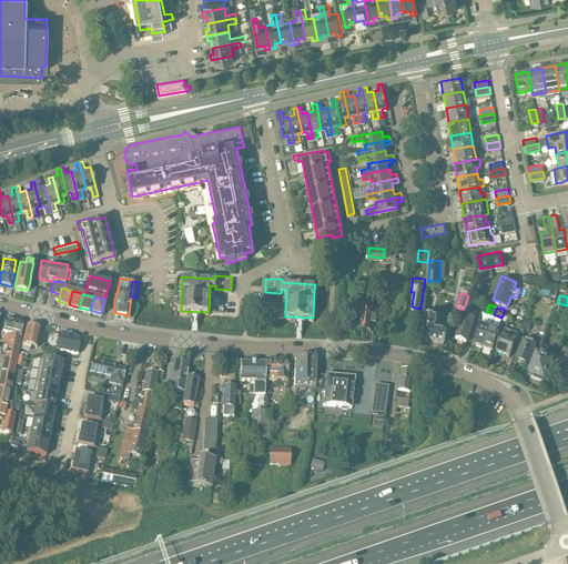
[(468,312),(464,310),(462,318),(455,334),(466,339),(472,323),(465,320),(468,312)]
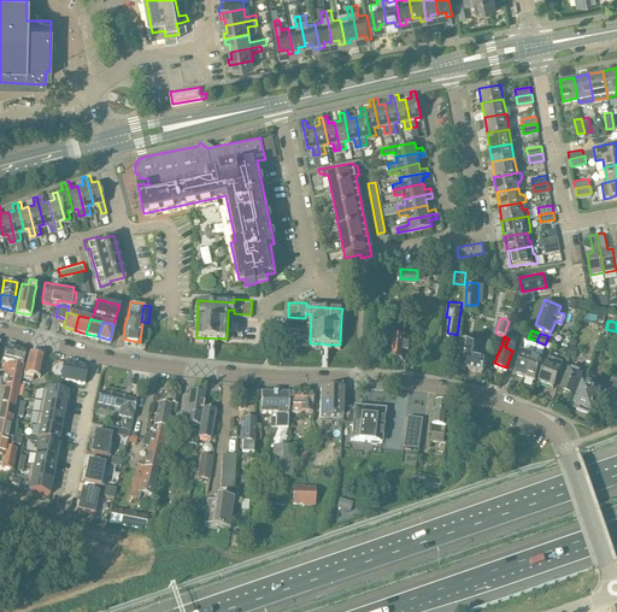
[(410,339),(394,337),(392,358),(404,359),(404,355),(407,355),(410,339)]
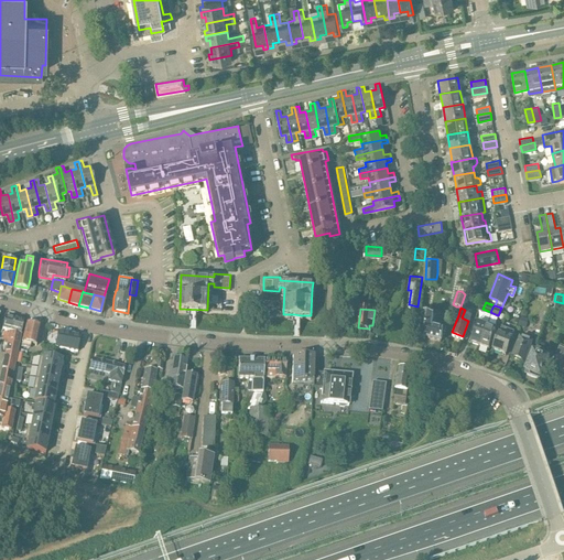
[(12,322),(13,314),(4,312),(1,325),(7,326),(8,324),(9,324),(10,322),(12,322)]
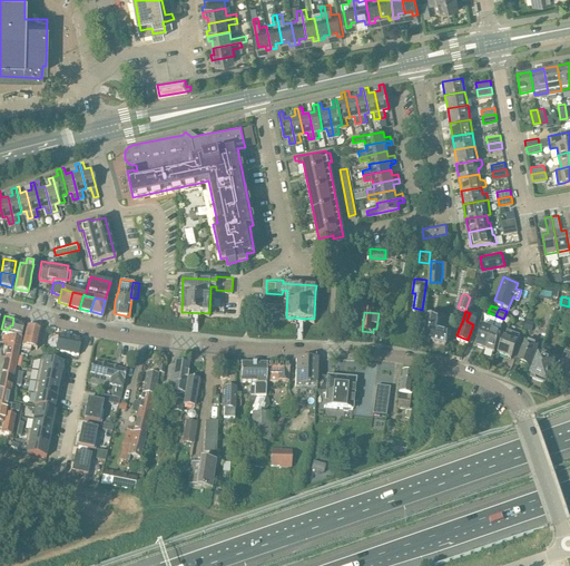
[(438,318),(428,315),(424,332),(421,331),(420,335),(423,337),(422,338),(444,343),(446,332),(435,330),(438,318)]
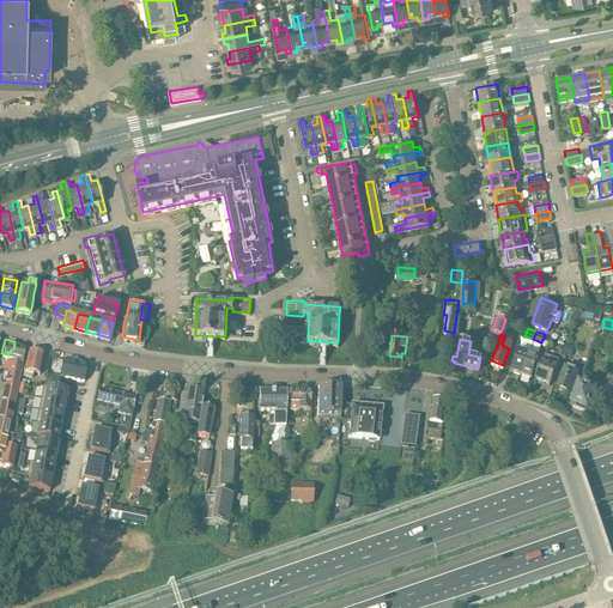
[(566,340),(563,350),(570,352),(574,342),(566,340)]
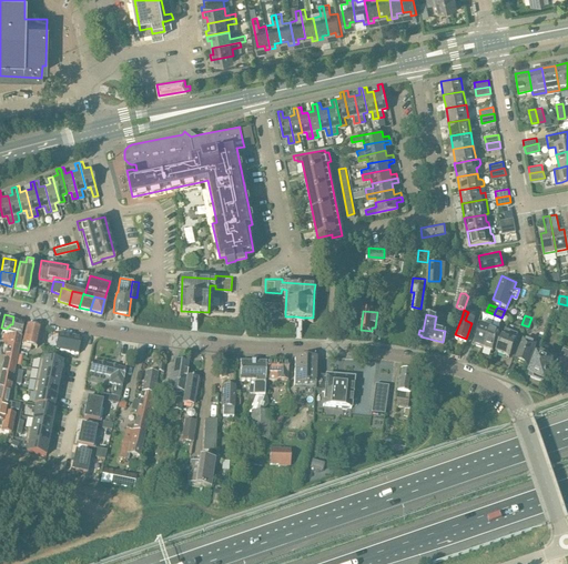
[(8,326),(7,329),(9,329),(20,331),(22,321),(23,319),(18,318),(13,316),(12,324),(10,324),(9,326),(8,326)]
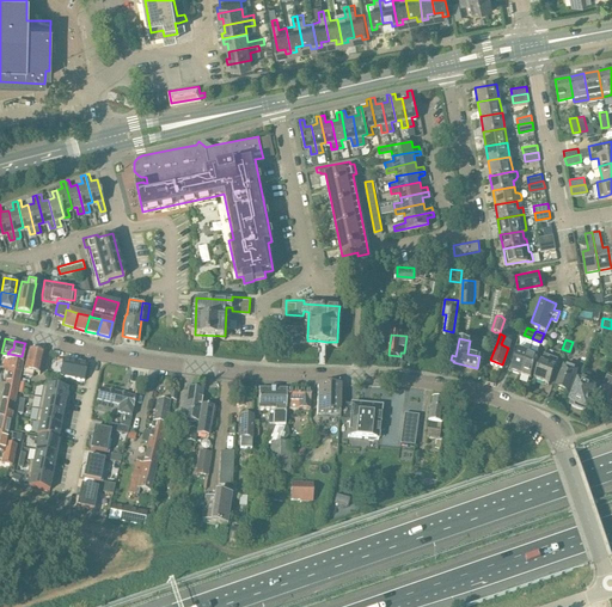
[(43,349),(28,347),(23,373),(31,374),(32,368),(38,369),(43,349)]
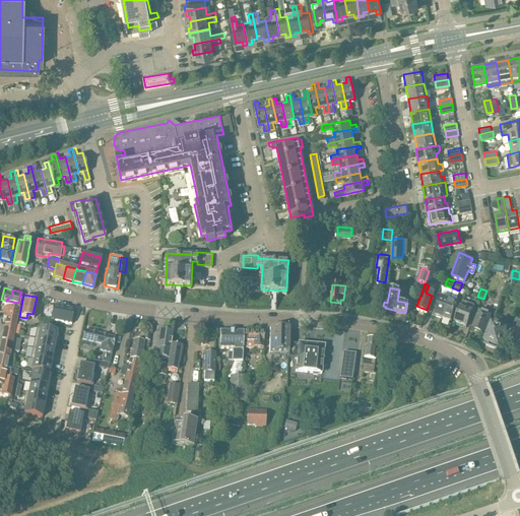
[(440,296),(434,313),(442,316),(448,299),(440,296)]
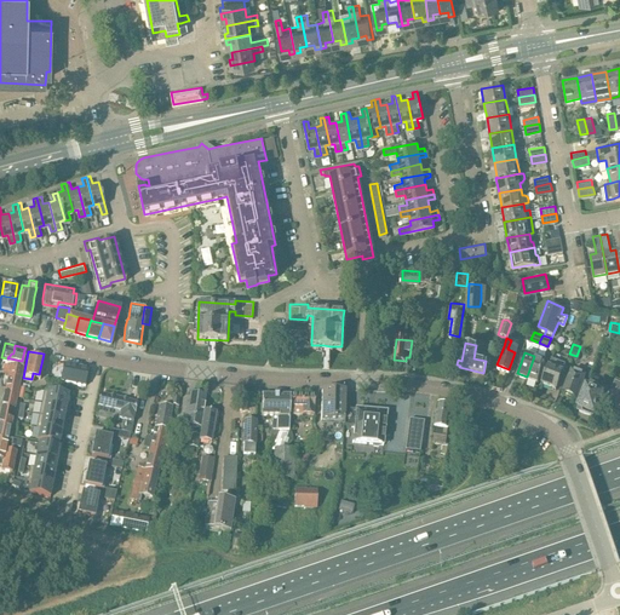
[(534,356),(527,377),(538,380),(545,358),(534,356)]
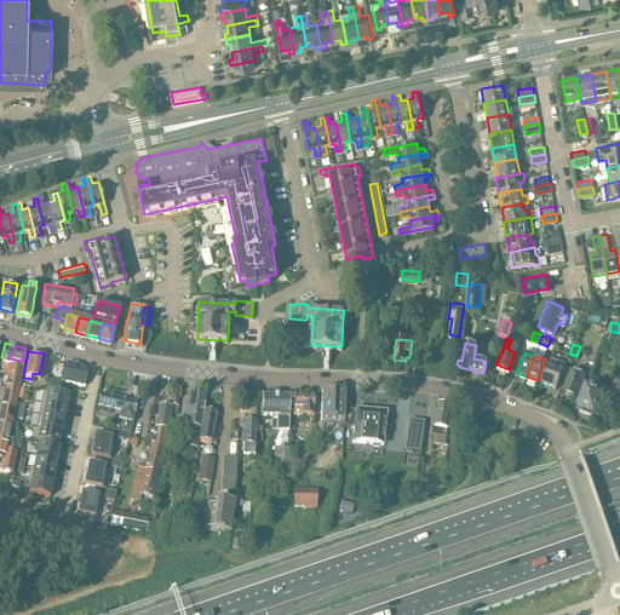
[(551,356),(541,381),(556,386),(566,361),(551,356)]
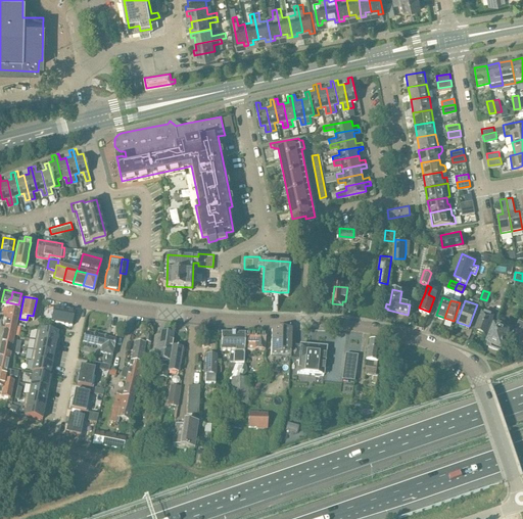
[(7,313),(4,327),(14,329),(18,305),(8,302),(8,304),(3,303),(2,312),(7,313)]
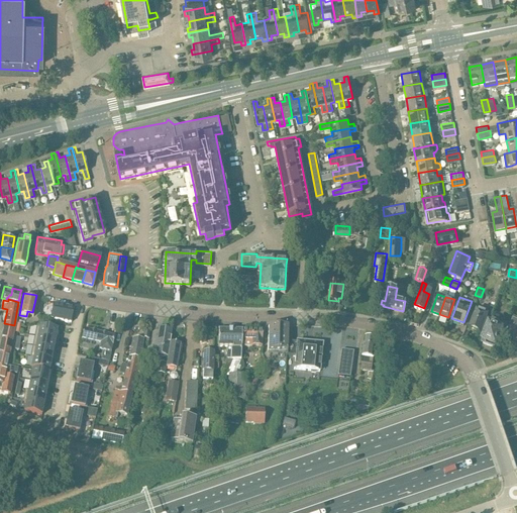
[(73,304),(53,300),(50,315),(71,319),(73,304)]
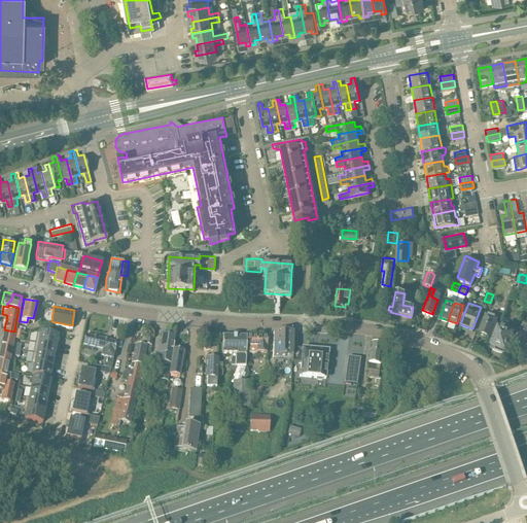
[(497,317),(486,312),(478,330),(490,336),(497,317)]
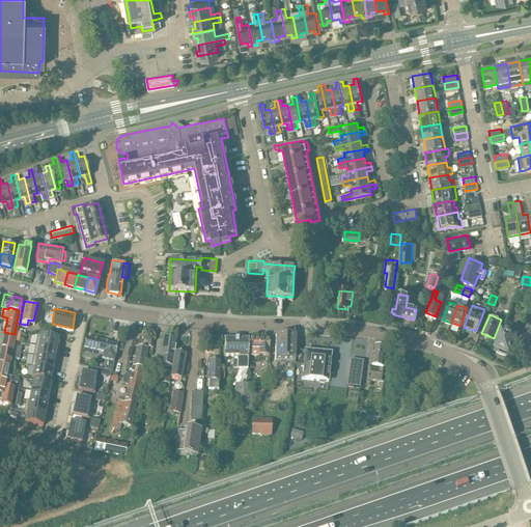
[(530,323),(528,322),(519,343),(530,348),(530,323)]
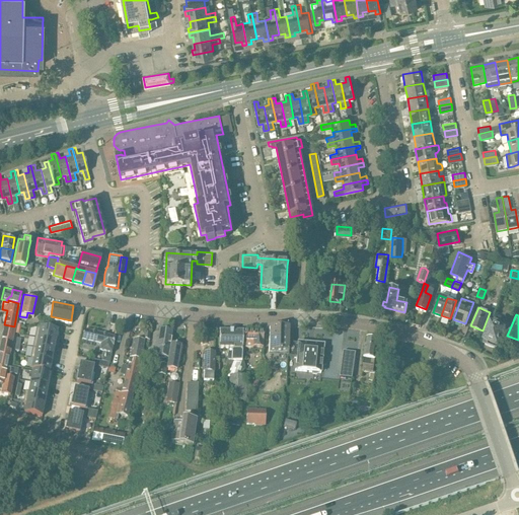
[(509,323),(494,316),(485,340),(489,341),(487,344),(496,347),(502,335),(504,336),(509,323)]
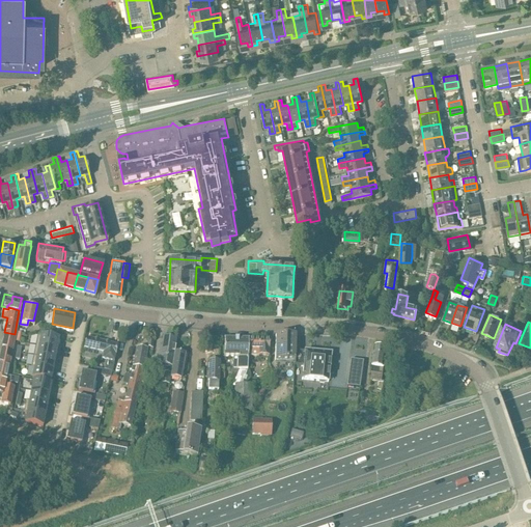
[(35,342),(56,347),(58,340),(59,336),(43,332),(44,326),(39,325),(38,329),(35,342)]
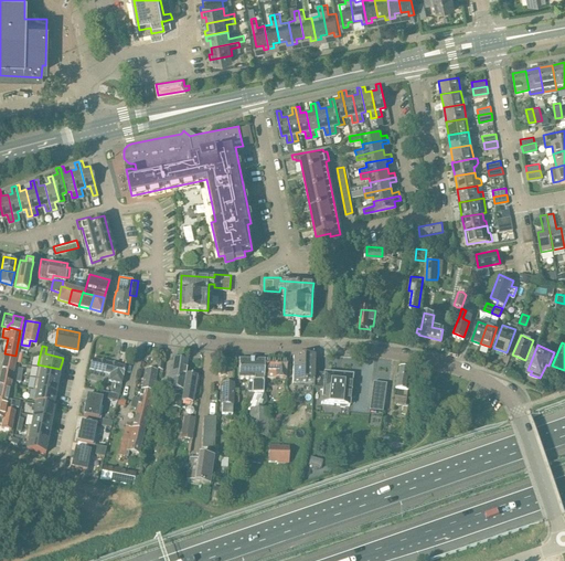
[(12,370),(16,356),(4,353),(1,368),(12,370)]
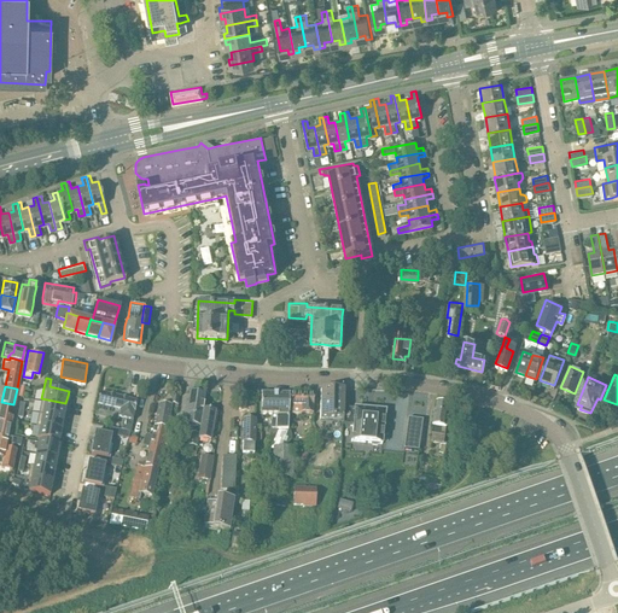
[(320,386),(320,415),(342,415),(343,415),(343,406),(344,386),(343,386),(320,386)]
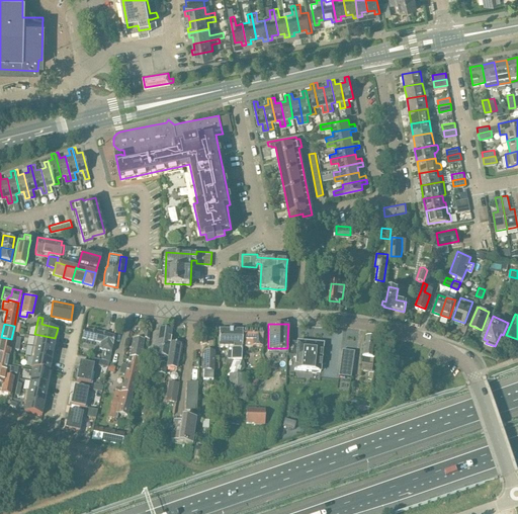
[(84,326),(81,337),(97,340),(95,346),(110,350),(112,344),(114,333),(84,326)]
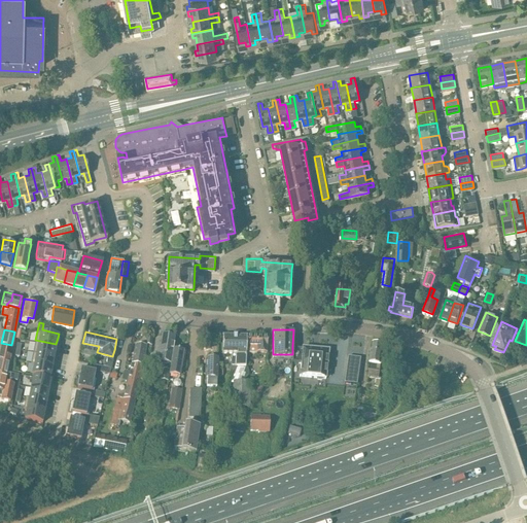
[(174,334),(162,332),(160,342),(159,342),(155,358),(166,360),(167,353),(171,353),(174,334)]
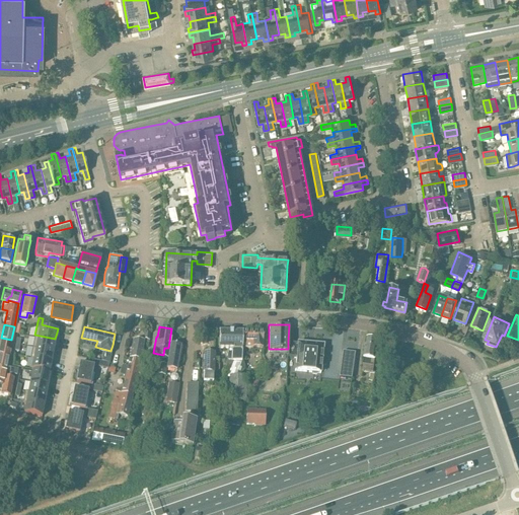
[(242,327),(219,327),(219,345),(227,345),(227,356),(231,356),(231,357),(241,357),(242,327)]
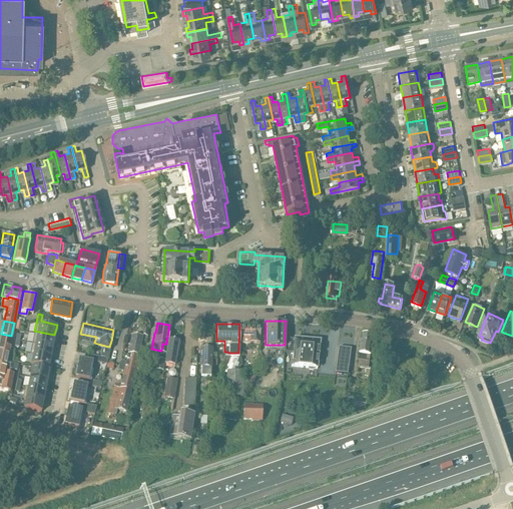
[(260,325),(240,325),(240,341),(244,341),(260,341),(260,325)]
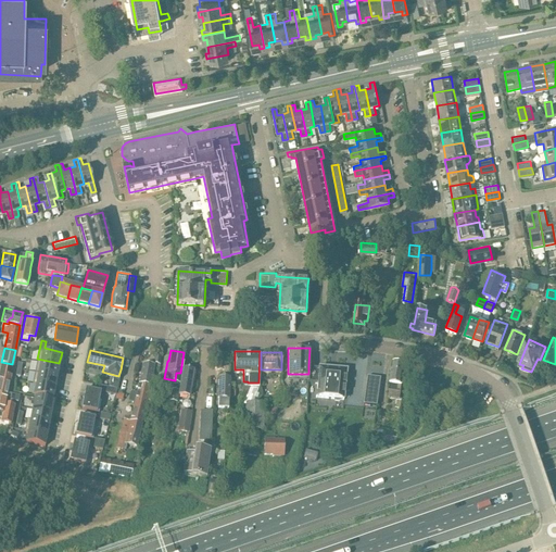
[(57,374),(59,363),(37,359),(35,369),(57,374)]
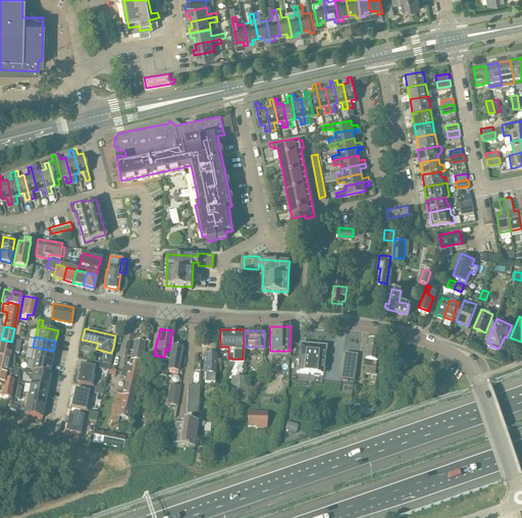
[(380,338),(368,337),(365,358),(366,358),(364,370),(375,371),(376,359),(377,359),(380,338)]
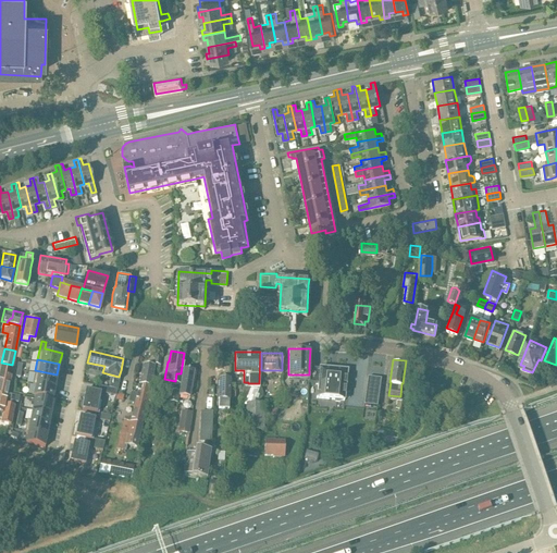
[(139,381),(150,383),(153,364),(143,361),(139,381)]
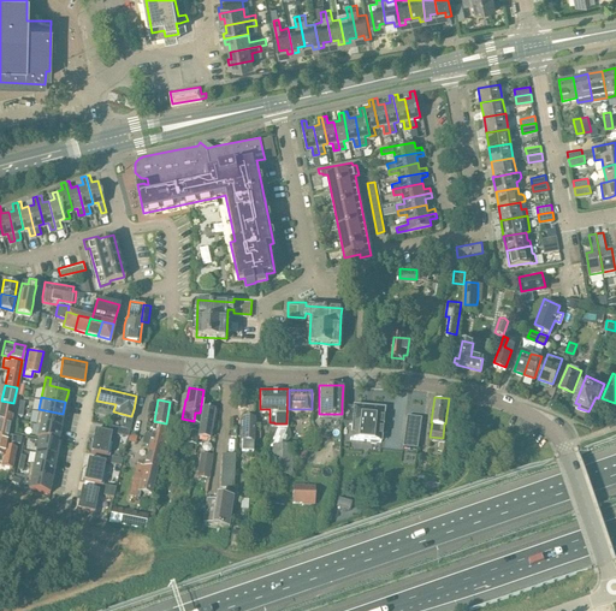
[(0,417),(10,420),(13,403),(1,401),(0,405),(0,417)]
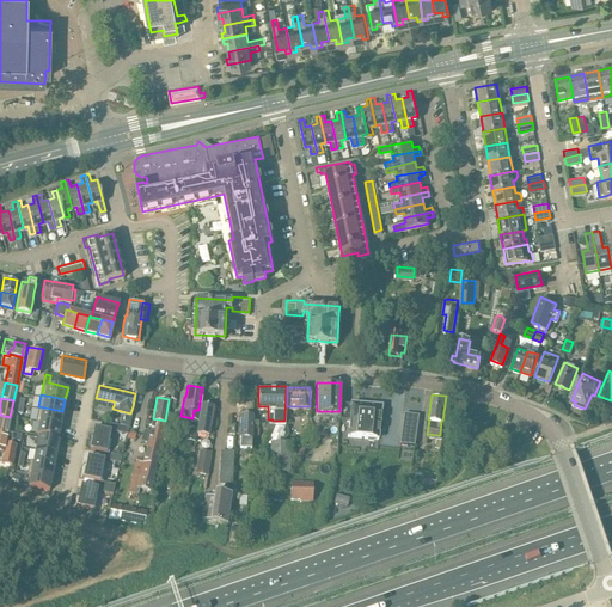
[(350,403),(340,402),(340,411),(338,411),(338,417),(349,417),(347,433),(379,436),(379,430),(379,429),(380,411),(381,411),(381,403),(350,400),(350,403)]
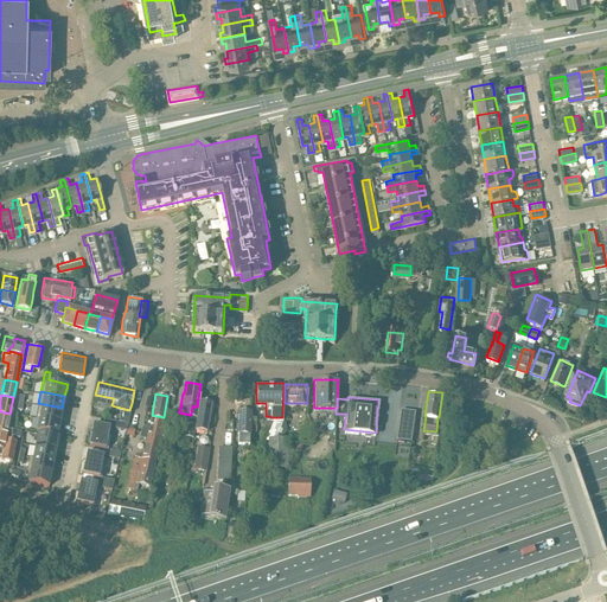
[(211,401),(199,399),(196,428),(206,429),(211,401)]
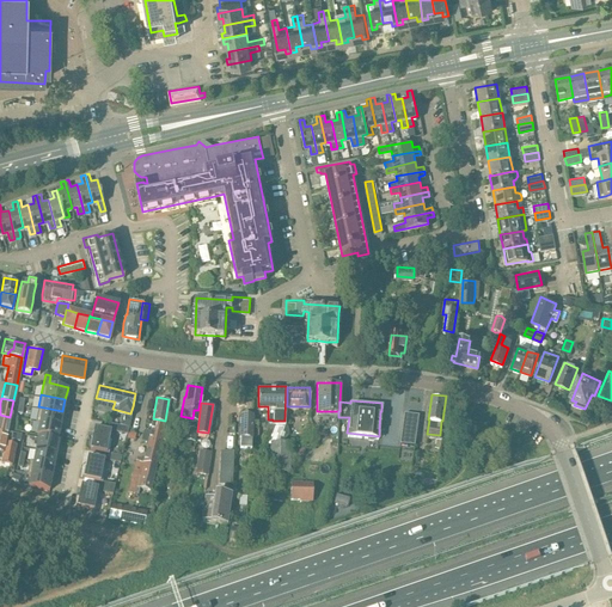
[(61,423),(62,411),(38,406),(36,418),(61,423)]
